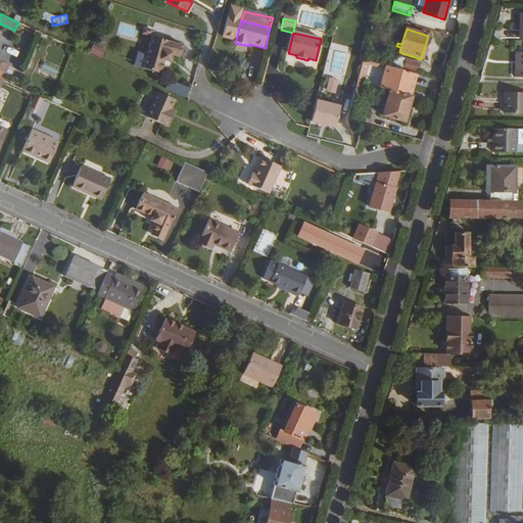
[(183,44),(151,36),(142,68),(160,74),(162,64),(168,65),(169,59),(178,61),(183,44)]
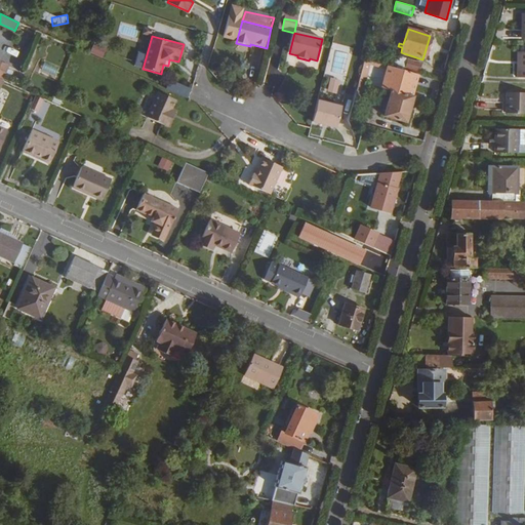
[(95,41),(90,53),(104,58),(108,46),(95,41)]
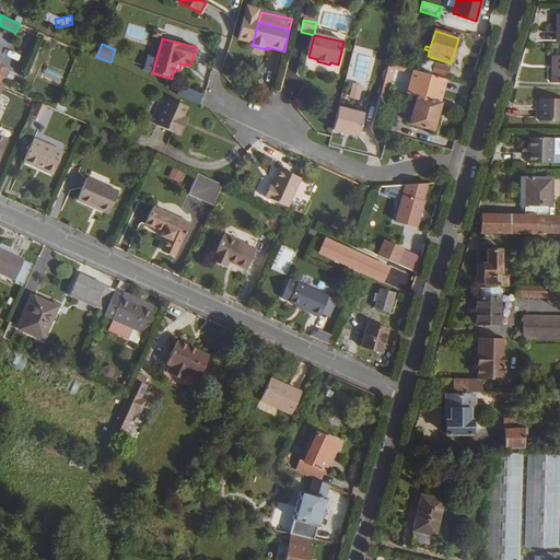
[(559,55),(549,55),(548,82),(559,82),(559,55)]
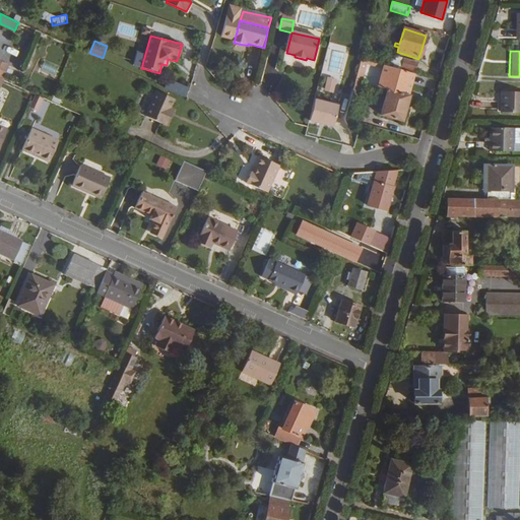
[(412,74),(398,70),(361,59),(358,70),(363,72),(365,65),(381,69),(377,87),(387,89),(406,96),(406,94),(412,74)]
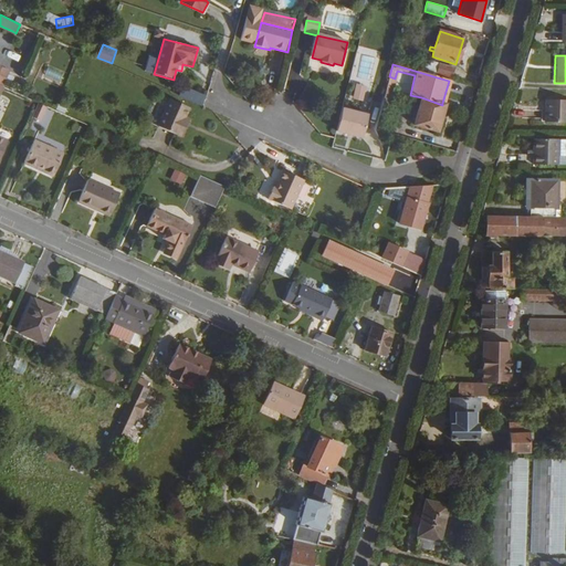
[(452,70),(437,65),(433,76),(449,81),(452,70)]
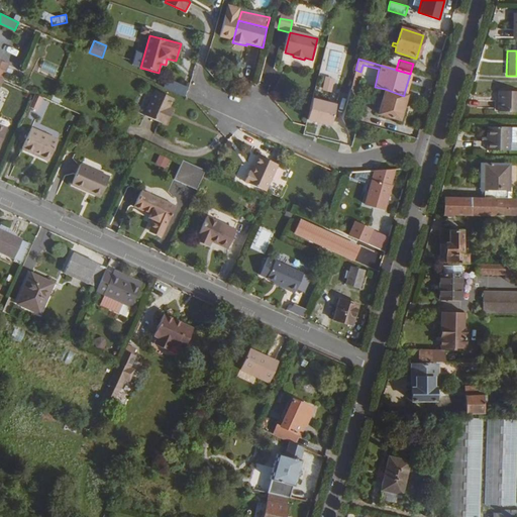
[(0,78),(3,79),(9,68),(0,64),(0,78)]
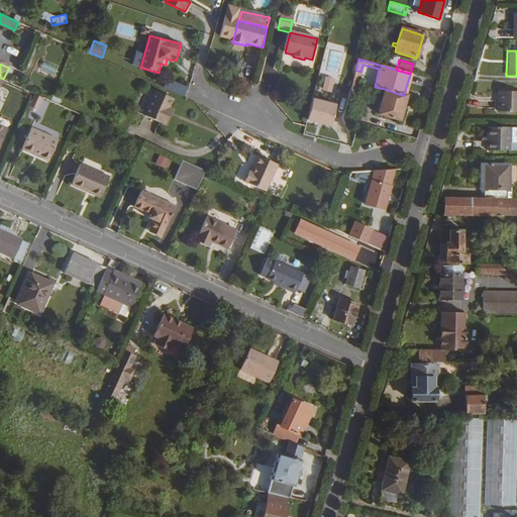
[(109,77),(110,69),(101,67),(99,75),(109,77)]
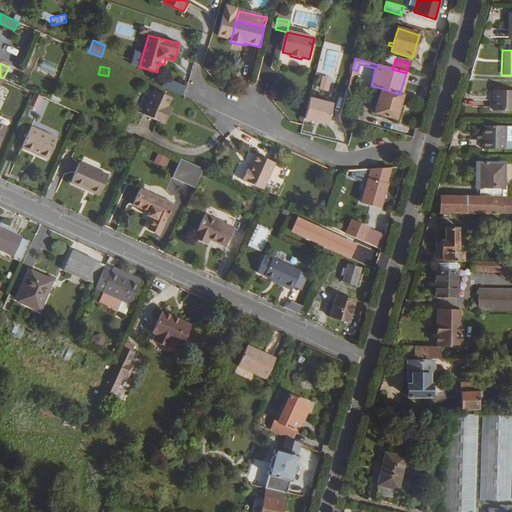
[(330,78),(322,76),(320,87),(328,89),(330,78)]
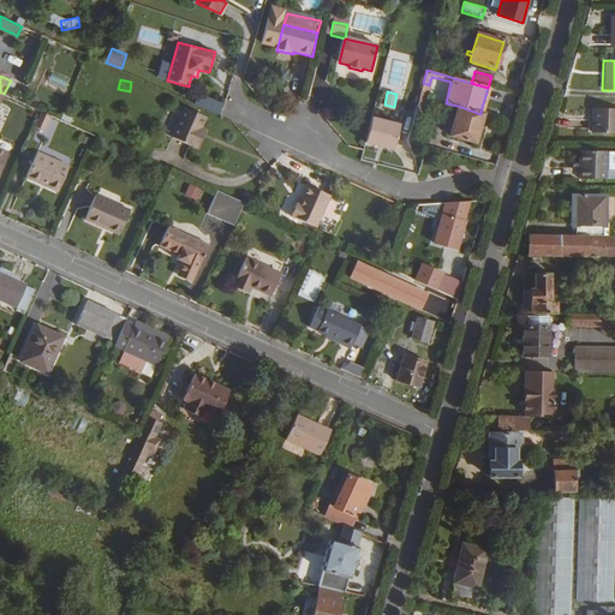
[(413,121),(421,123),(427,97),(421,95),(413,121)]
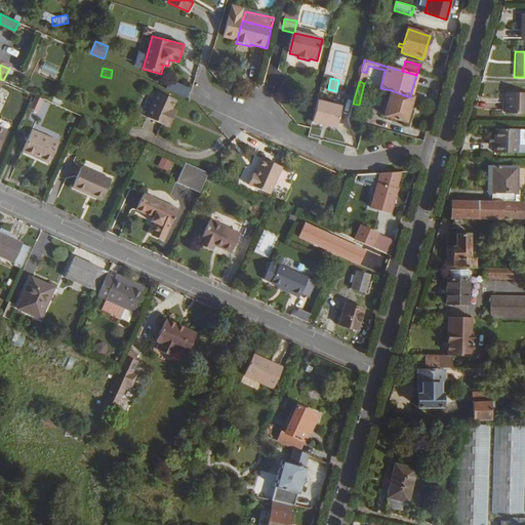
[(405,124),(412,97),(410,97),(391,90),(382,117),(405,124)]
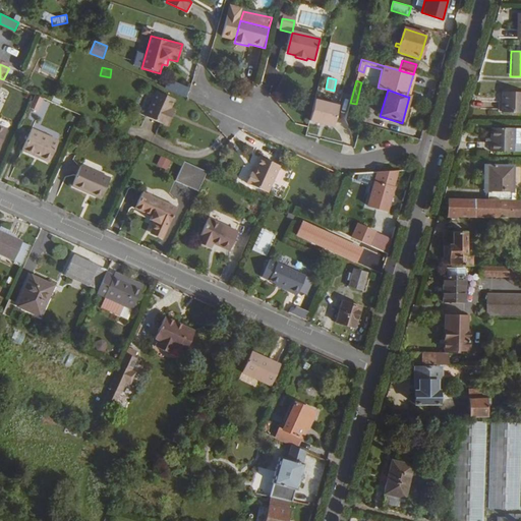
[(520,91),(501,92),(500,111),(520,111),(520,91)]
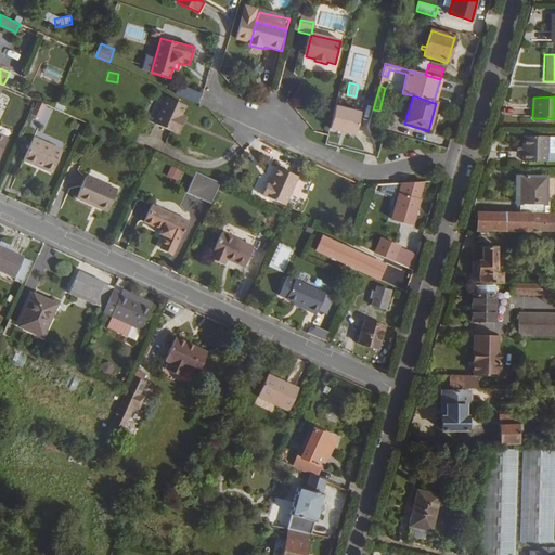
[(186,106),(169,99),(157,125),(180,136),(184,125),(180,123),(183,116),(186,106)]
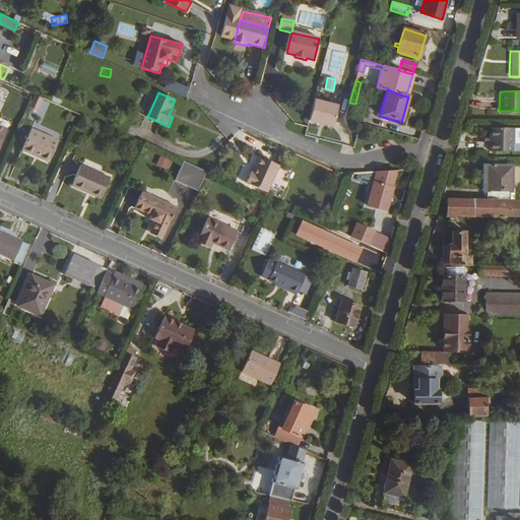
[(44,99),(37,95),(30,109),(38,112),(44,99)]
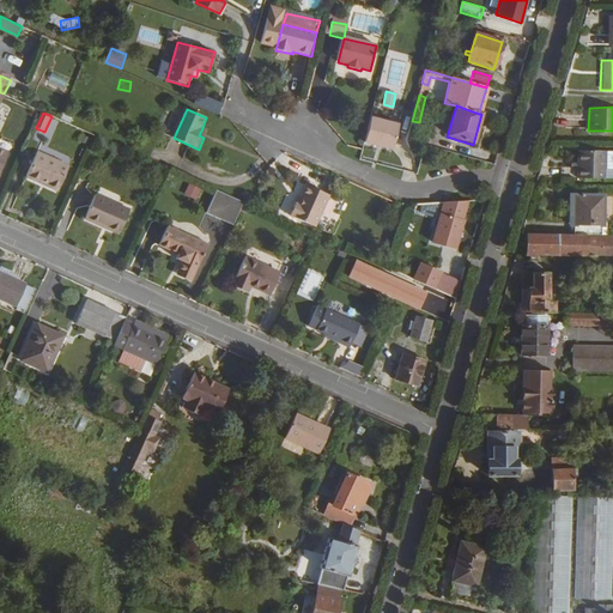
[(393,150),(399,123),(371,116),(364,144),(393,150)]
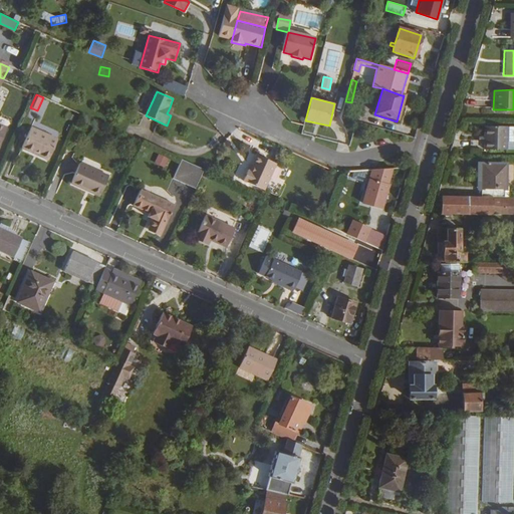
[(0,146),(8,127),(0,123),(0,146)]
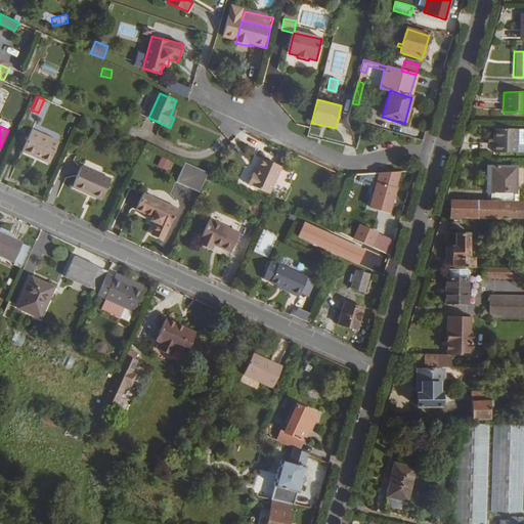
[(515,128),(492,128),(492,151),(515,151),(515,128)]
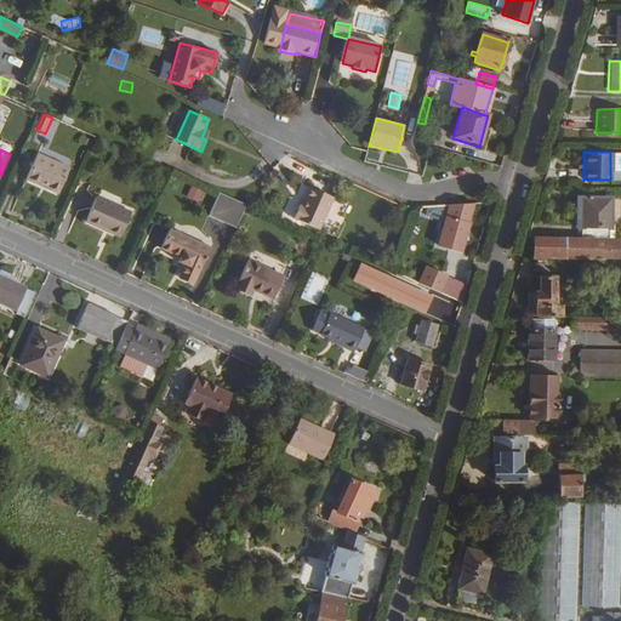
[(72,169),(40,154),(28,180),(45,186),(46,184),(62,192),(72,169)]
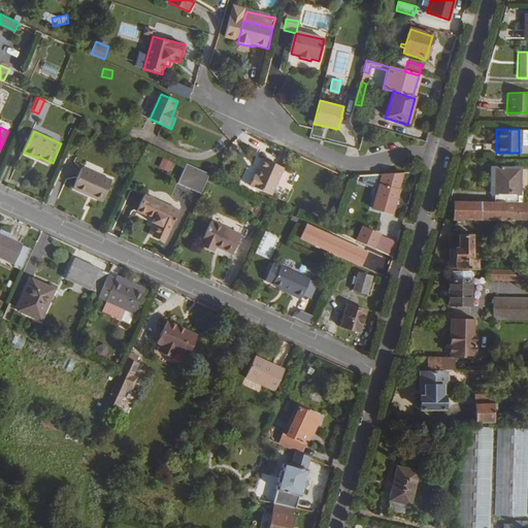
[(163,158),(159,167),(169,171),(173,162),(163,158)]
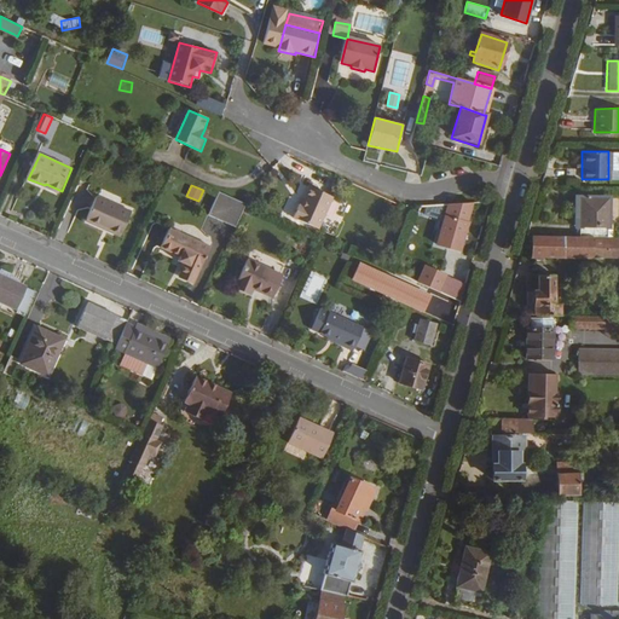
[(299,207),(296,206),(289,220),(314,230),(328,198),(307,190),(302,201),(299,207)]
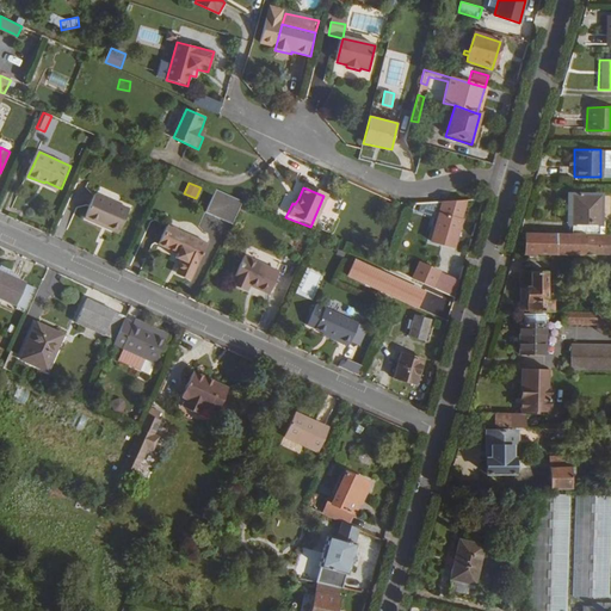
[(232,226),(242,203),(216,191),(207,215),(232,226)]
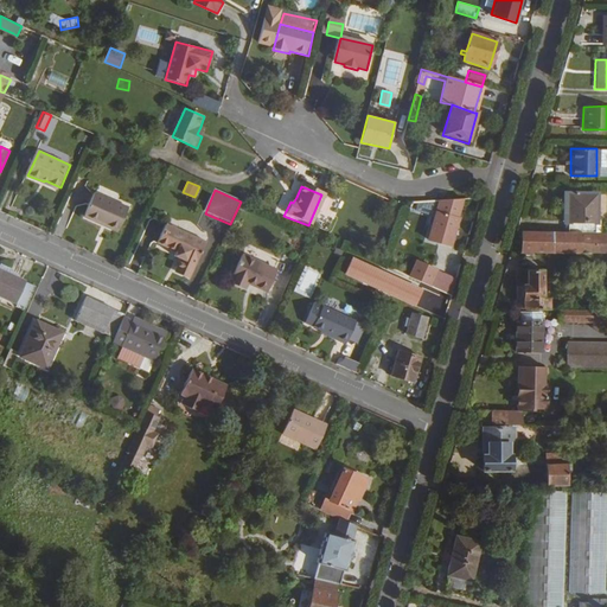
[(601,227),(594,227),(594,218),(594,193),(568,192),(568,195),(562,195),(562,218),(567,217),(567,230),(581,230),(601,231),(601,227)]
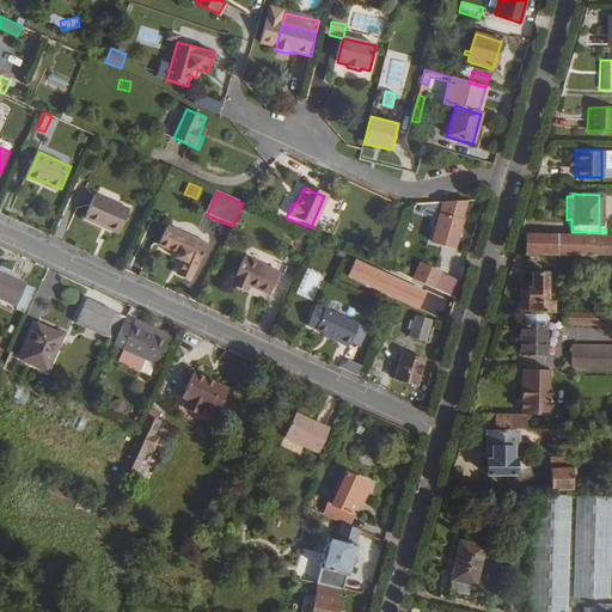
[(132,210),(101,196),(89,221),(121,236),(132,210)]
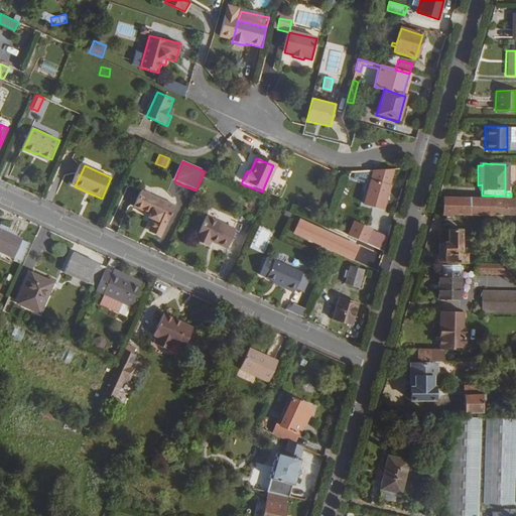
[(382,210),(394,170),(374,171),(364,204),(382,210)]
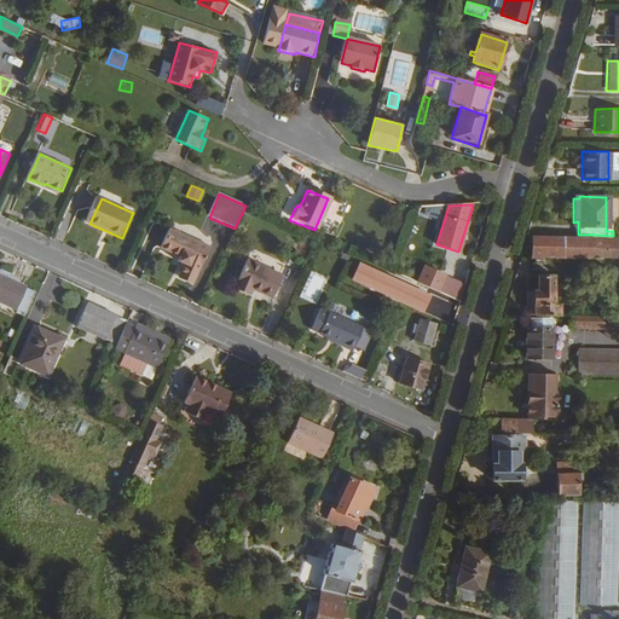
[(431,207),(420,207),(416,217),(432,215),(431,207)]
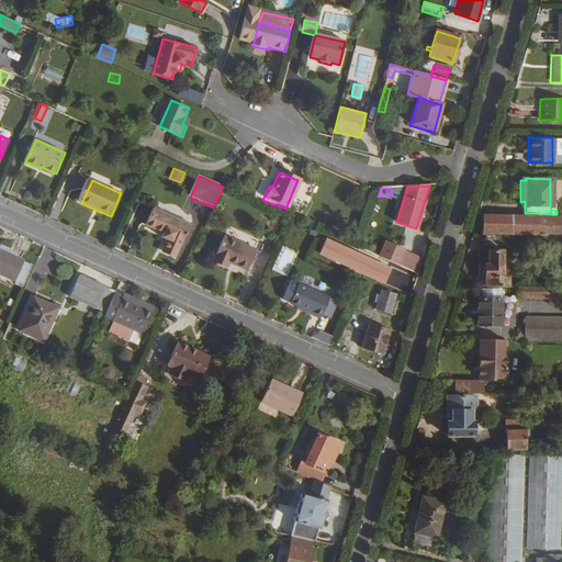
[(178,256),(192,225),(156,208),(147,226),(164,234),(163,237),(168,239),(164,249),(178,256)]
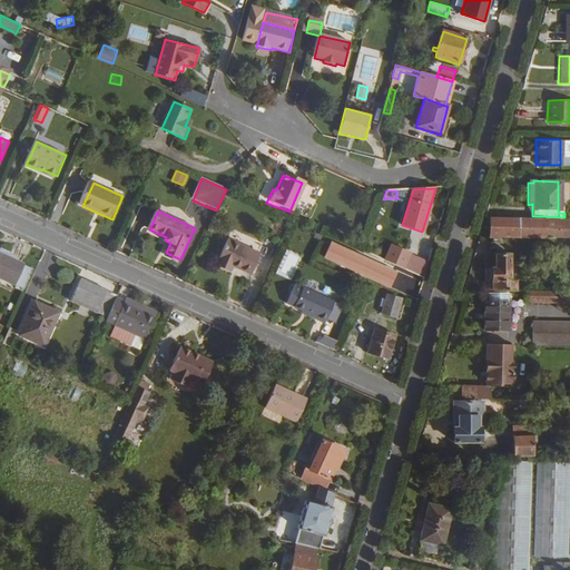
[(489,235),(544,236),(544,229),(546,216),(532,216),(490,215),(489,235)]
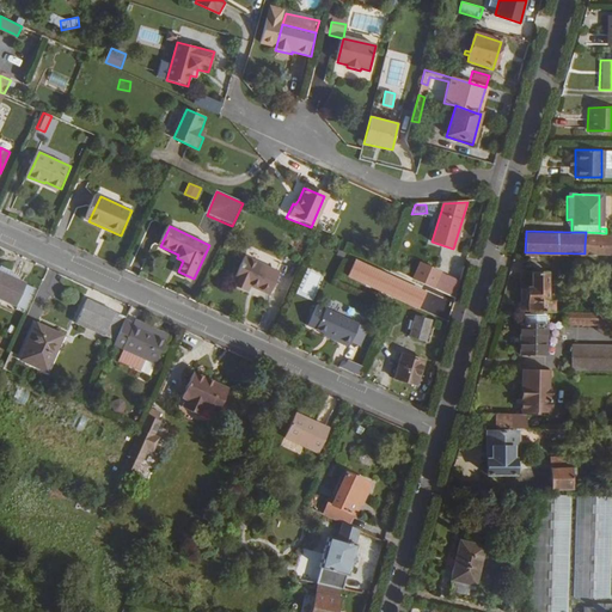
[(611,232),(606,233),(586,232),(585,246),(611,246),(611,232)]
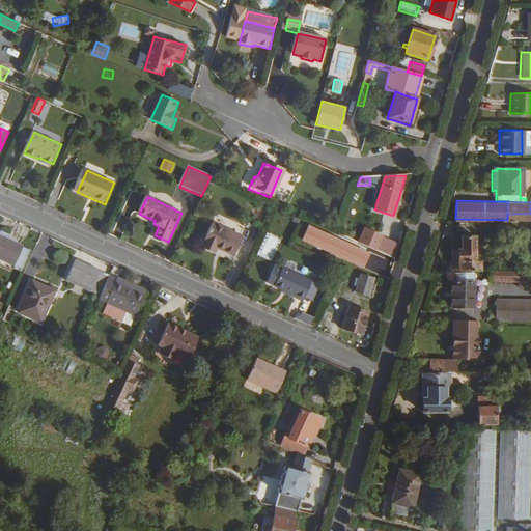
[(243,239),(213,225),(201,247),(216,253),(217,249),(233,257),(243,239)]
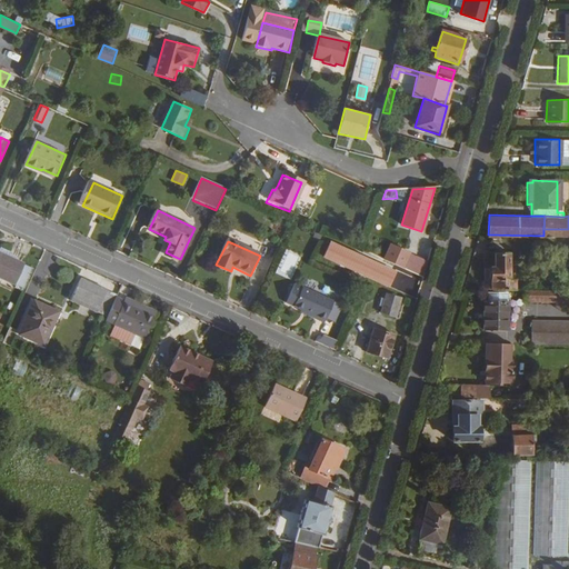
[(322,257),(352,270),(359,256),(329,242),(322,257)]
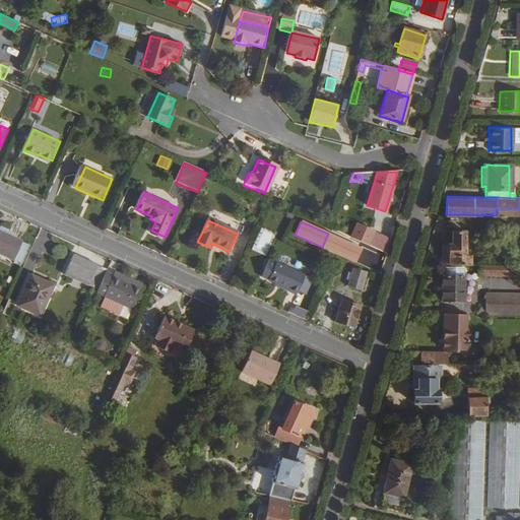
[(350,238),(368,246),(373,233),(374,233),(356,224),(350,238)]
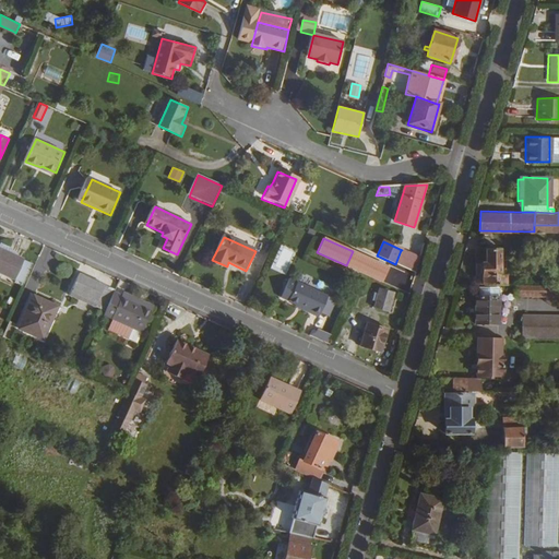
[(18,250),(1,242),(0,246),(0,277),(12,283),(14,277),(24,283),(33,263),(15,256),(18,250)]
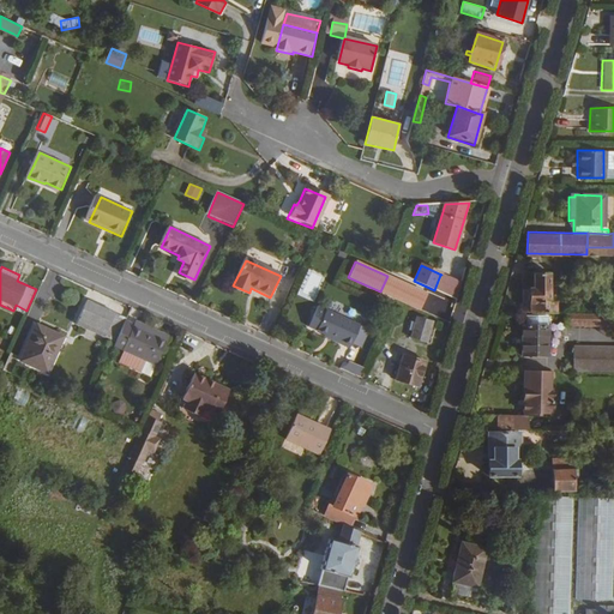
[(528,302),(528,312),(554,313),(554,301),(548,302),(548,274),(533,274),(533,288),(529,288),(529,289),(522,289),(521,304),(528,302)]
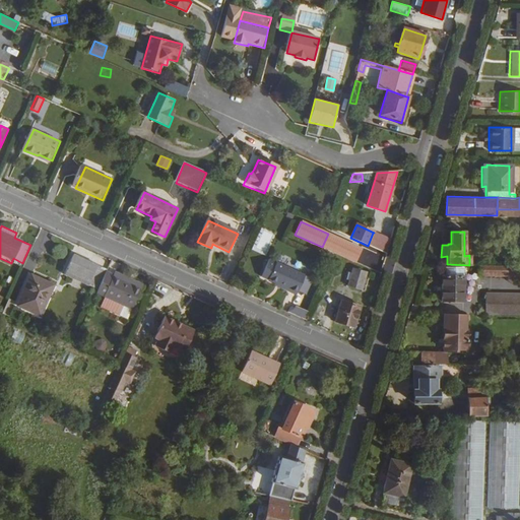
[(391,241),(373,233),(368,246),(387,255),(391,241)]
